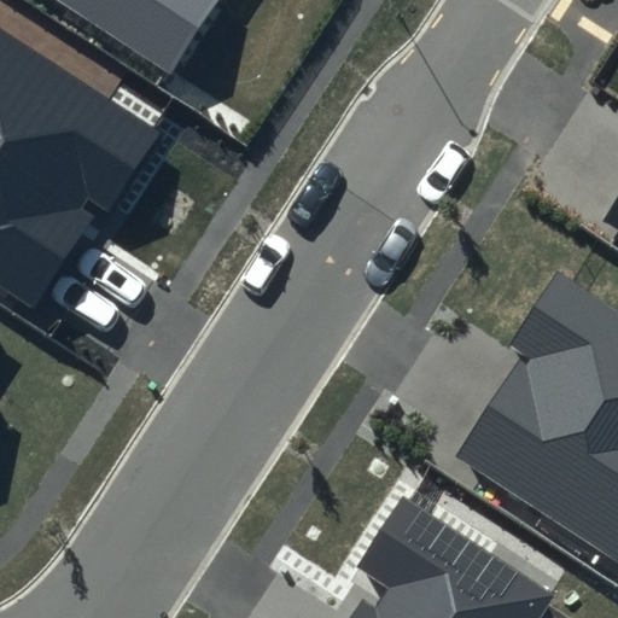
[(59,0),(169,70),(215,0),(59,0)]
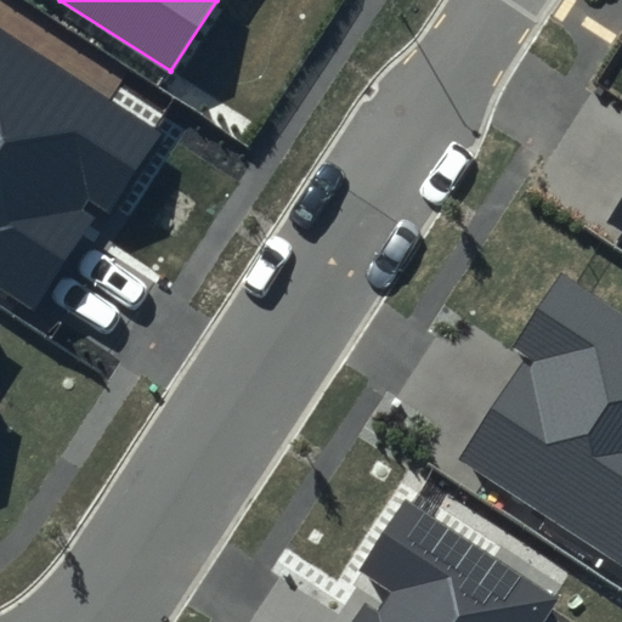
[(0,286),(34,307),(94,218),(82,209),(88,199),(111,215),(164,135),(0,27),(0,286)]
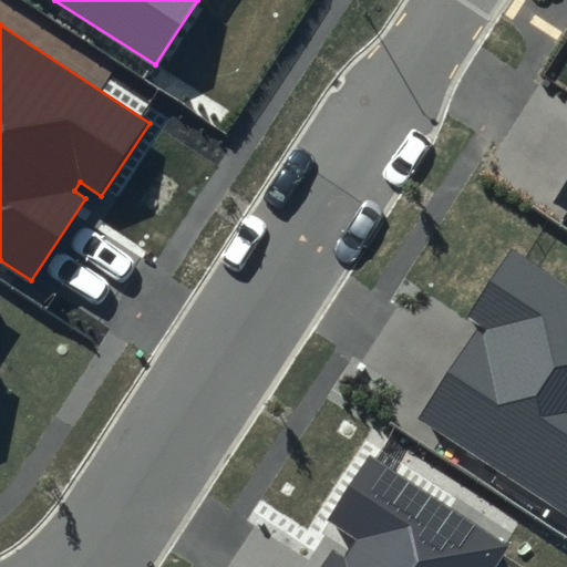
[(566,179),(552,204),(566,213),(566,179)]
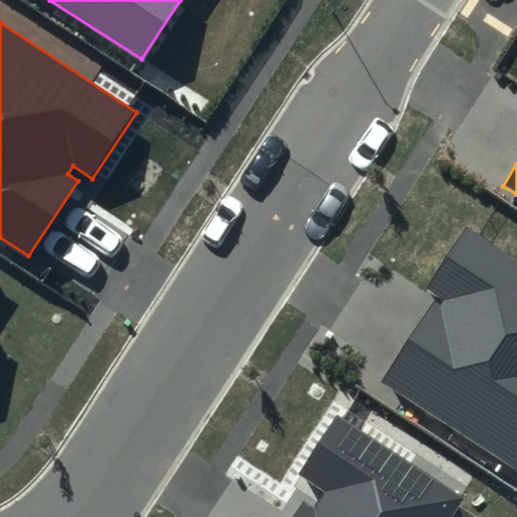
[(516,259),(464,225),(423,289),(434,297),(382,378),(516,466),(516,259)]
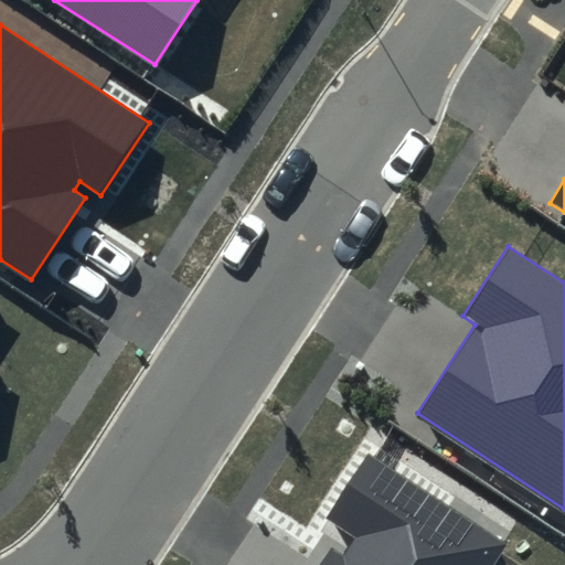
[(492,564),(509,540),(369,450),(324,519),(342,530),(318,564),(492,564)]
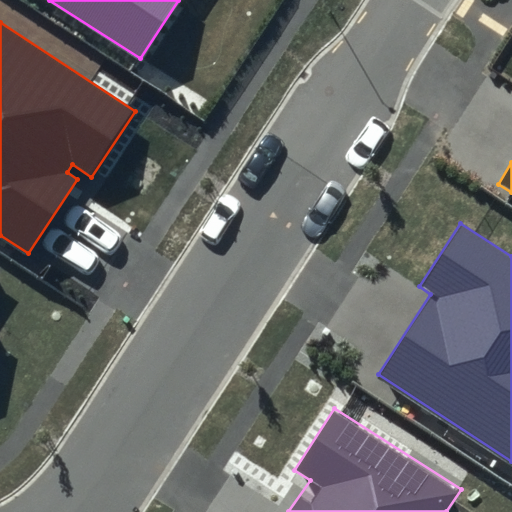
All buildings are outlined.
